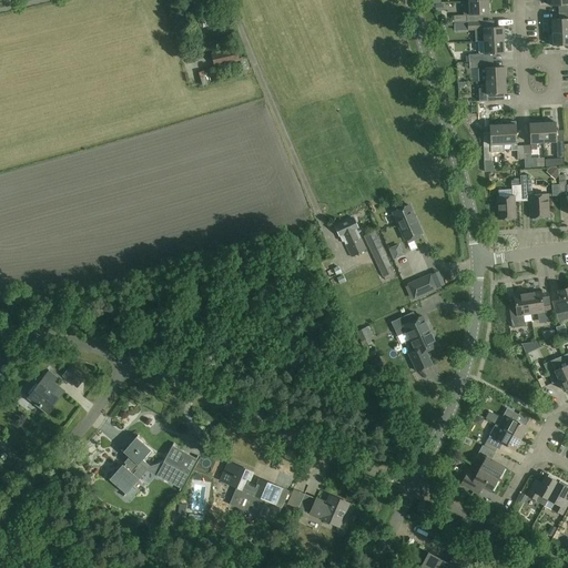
[(567,0),(549,0),(550,7),(558,6),(558,12),(567,11),(567,0)]
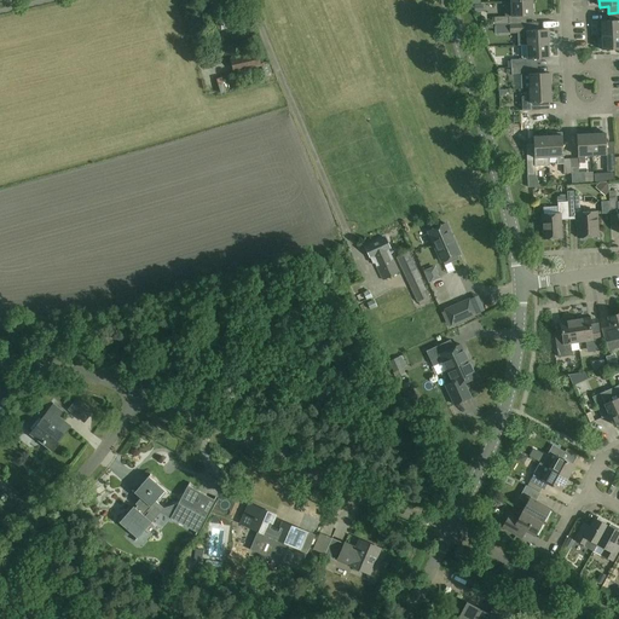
[(505,17),(495,17),(495,24),(495,25),(496,25),(509,24),(509,17),(526,16),(532,16),(532,1),(504,3),(505,17)]
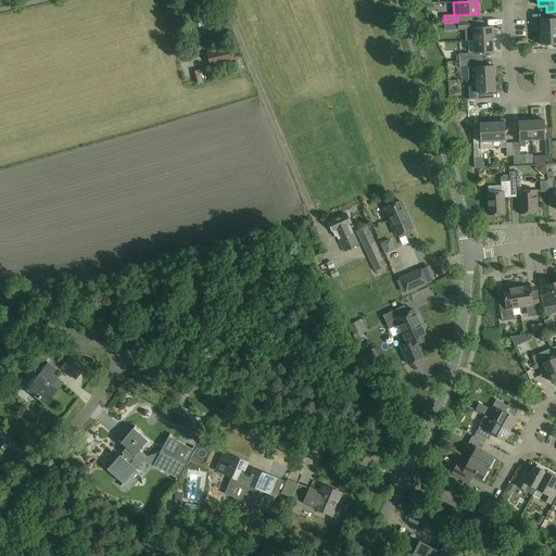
[(555,11),(546,12),(547,19),(540,20),(540,33),(555,30),(555,11)]
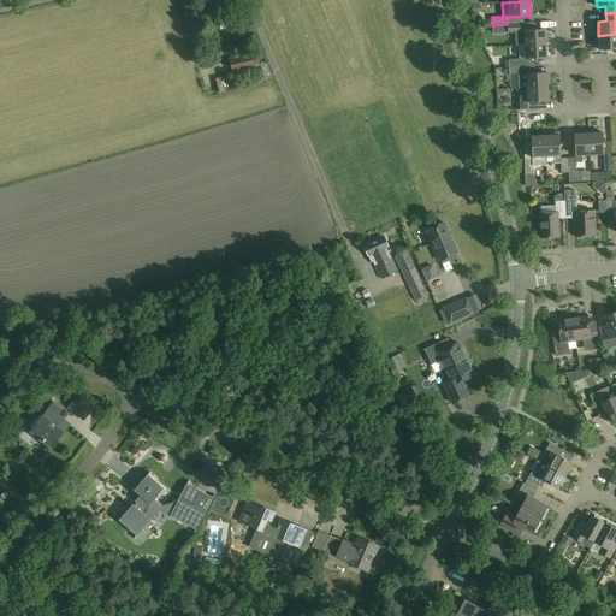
[(526,23),(507,24),(508,34),(514,33),(515,45),(517,45),(525,45),(546,43),(545,29),(527,30),(526,23)]
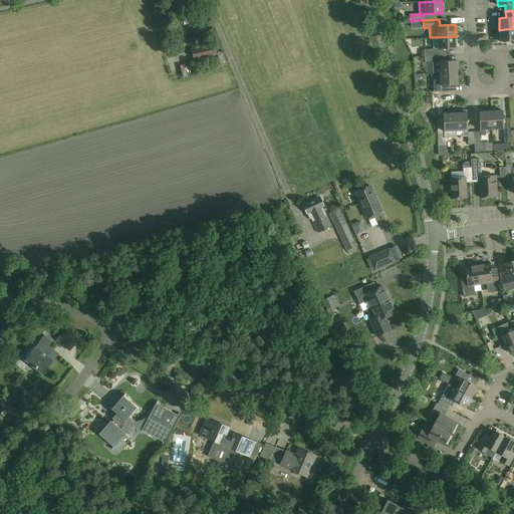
[(513,28),(499,30),(500,41),(513,40),(513,28)]
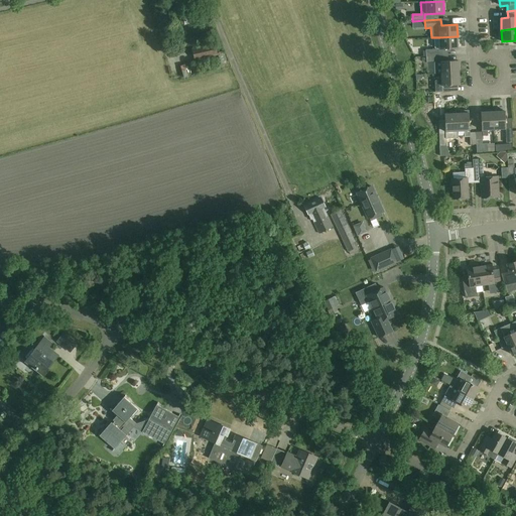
[(434,49),(426,50),(426,56),(438,55),(438,49),(448,49),(458,48),(458,36),(439,37),(433,37),(434,49)]
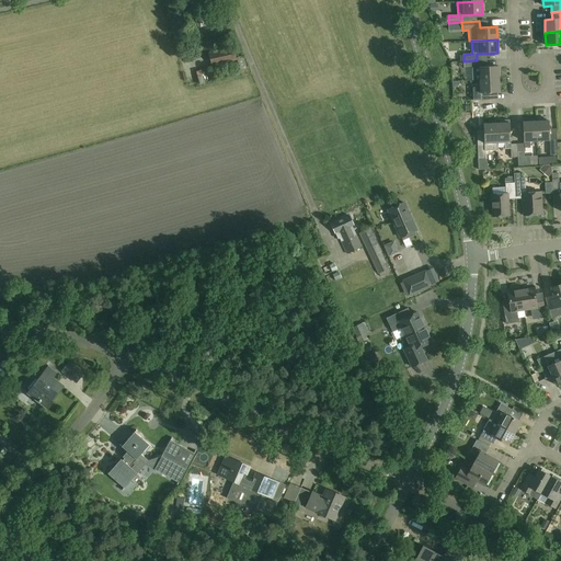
[(232,48),(210,54),(213,66),(236,60),(232,48)]
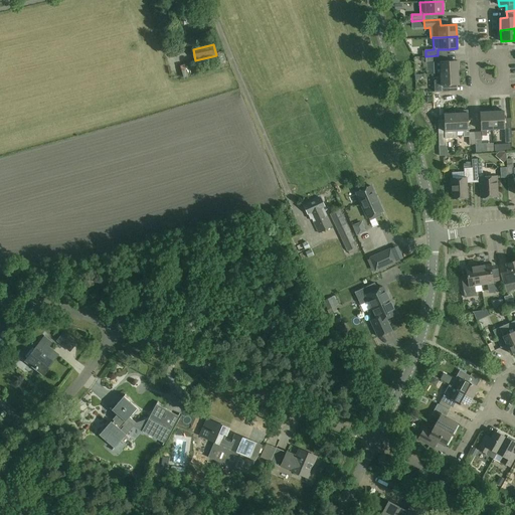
[(438,55),(425,56),(425,63),(435,62),(435,67),(435,73),(441,73),(458,72),(458,60),(438,61),(438,55)]
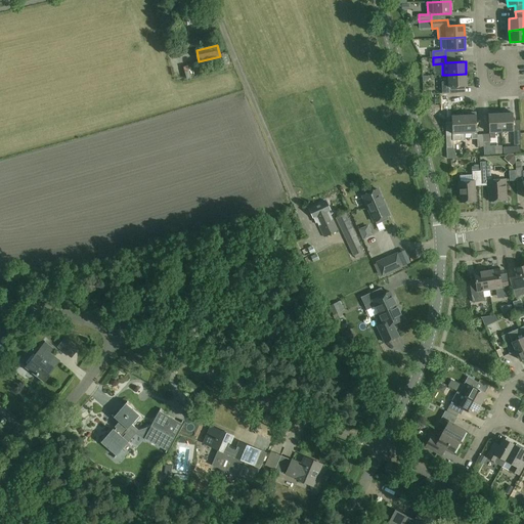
[(448,81),(442,81),(442,87),(443,93),(455,93),(455,87),(466,86),(467,86),(466,74),(448,75),(448,81)]
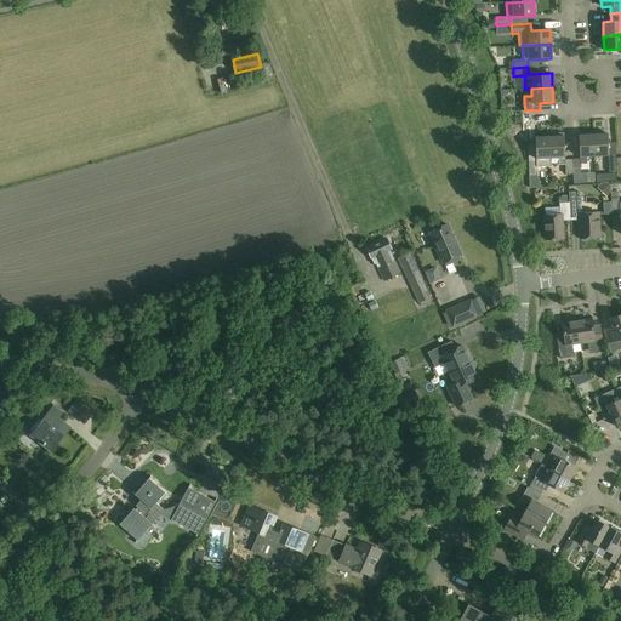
[(594,155),(593,135),(591,135),(591,131),(581,132),(582,135),(579,135),(580,159),(573,159),(573,174),(581,174),(581,164),(588,164),(587,157),(594,155)]
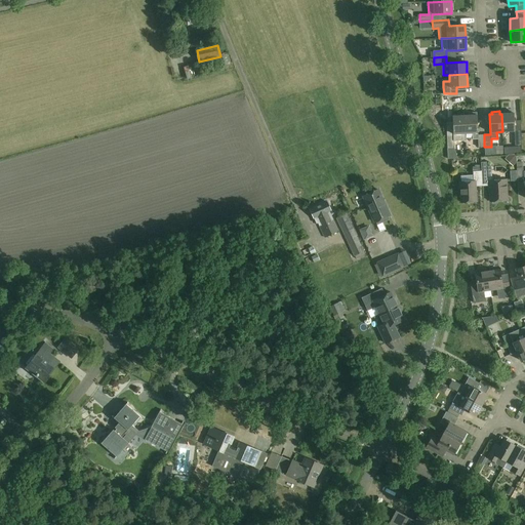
[(511,111),(503,111),(503,114),(501,114),(502,131),(515,131),(514,113),(511,113),(511,111)]
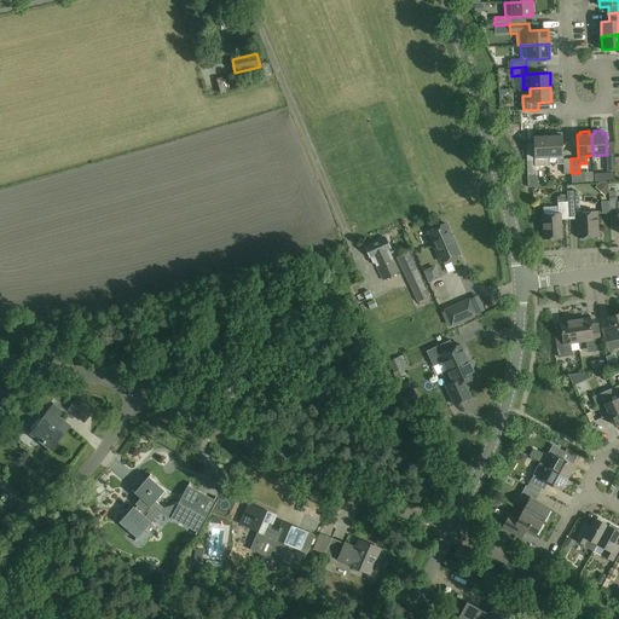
[(571,173),(571,158),(563,158),(562,132),(561,132),(561,133),(553,133),(553,136),(548,137),(549,157),(557,157),(557,165),(563,165),(565,174),(571,173)]
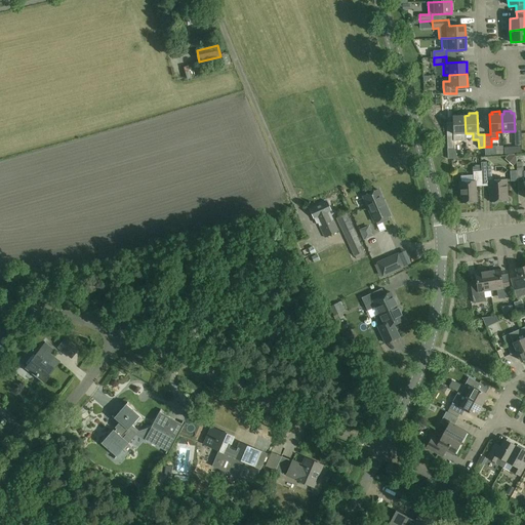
[(466,133),(465,116),(452,116),(453,134),(466,133)]
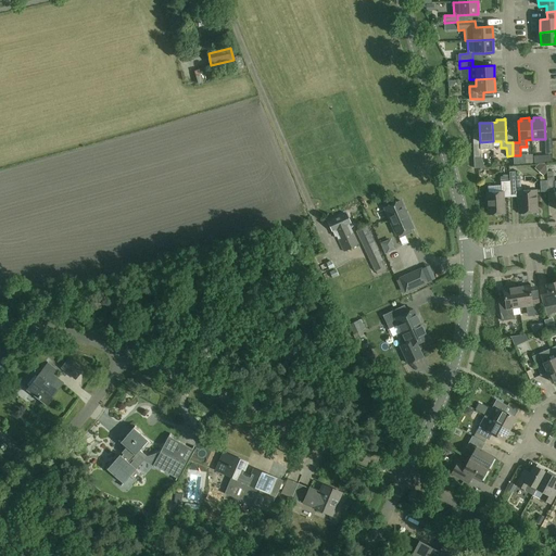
[(542,164),(544,172),(552,169),(550,162),(542,164)]
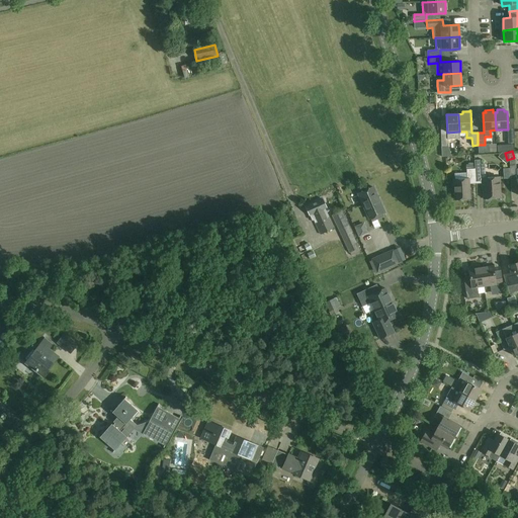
[(475,170),(476,184),(483,183),(484,198),(486,198),(487,200),(491,200),(492,198),(500,197),(499,177),(486,178),(485,164),(480,164),(480,159),(475,160),(475,162),(475,170)]
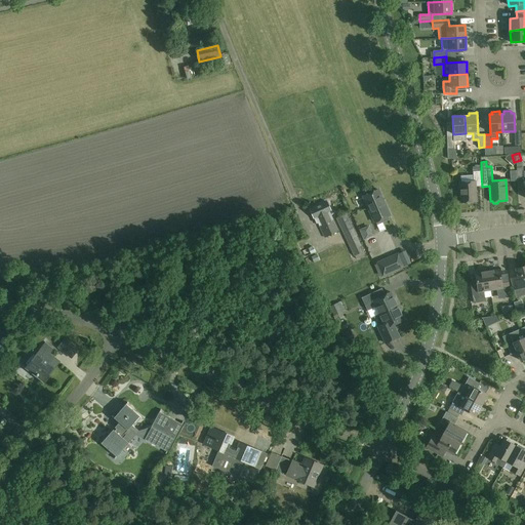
[(475,187),(482,187),(481,172),(473,172),(474,182),(460,183),(461,202),(476,201),(475,187)]
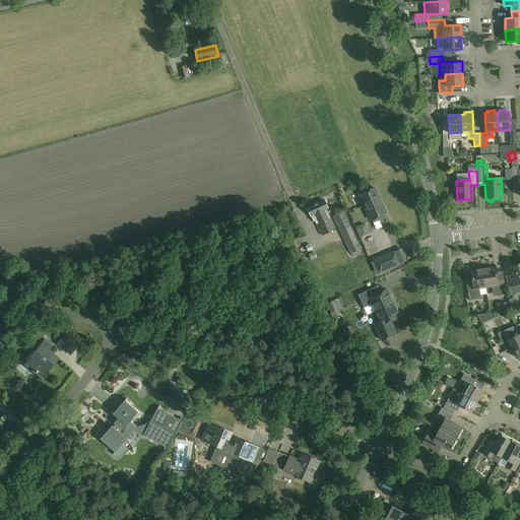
[(373,219),(374,222),(385,217),(384,214),(386,213),(375,188),(360,194),(371,220),(373,219)]
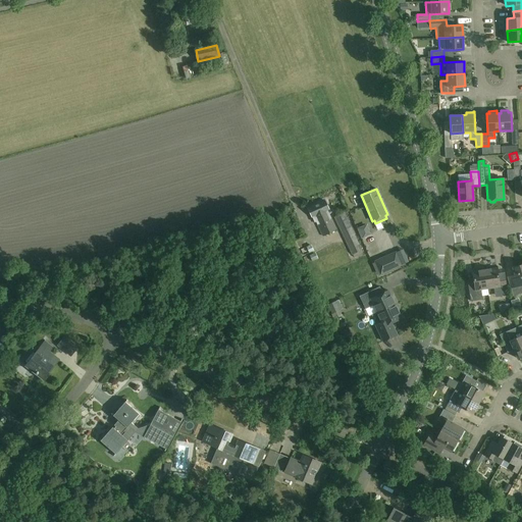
[(322,237),(335,229),(326,210),(328,209),(324,201),(307,208),(311,217),(312,216),(322,237)]
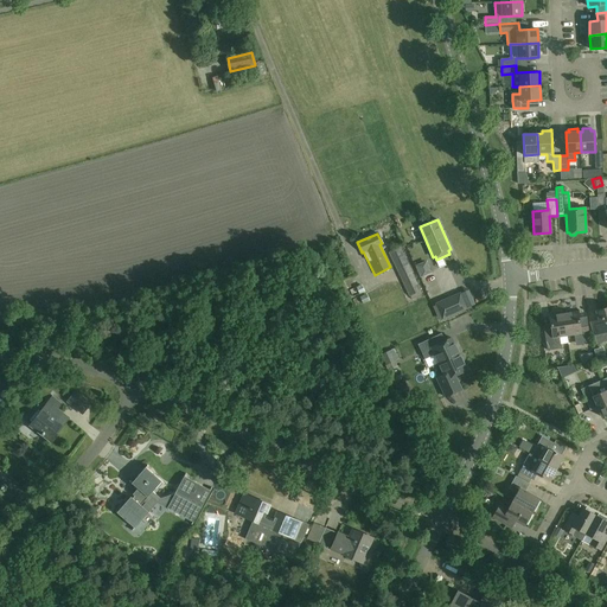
[(400,247),(389,253),(401,278),(413,272),(400,247)]
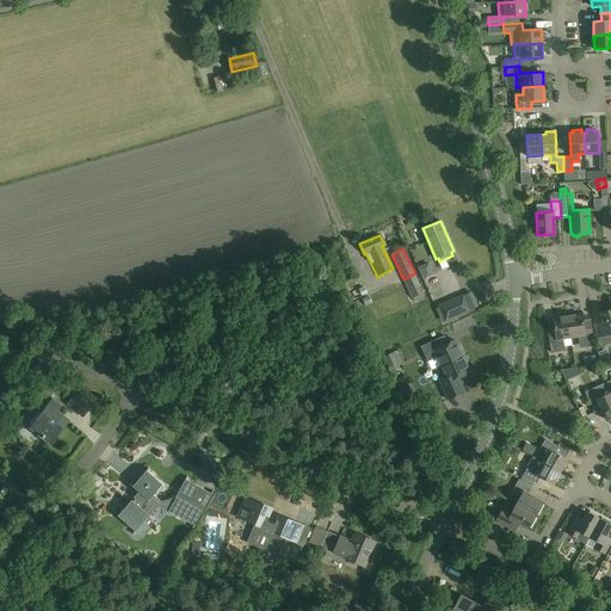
[(463,295),(439,306),(445,321),(470,310),(463,295)]
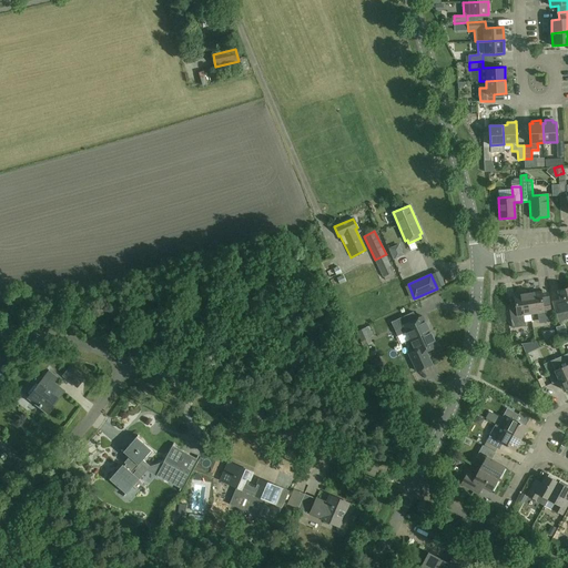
[(567,287),(558,291),(561,303),(554,305),(556,313),(558,322),(567,318),(567,287)]
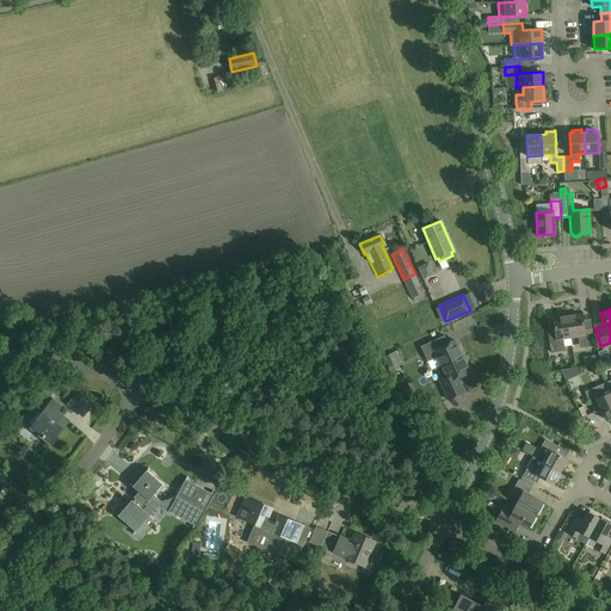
[(567,316),(571,338),(579,337),(580,347),(594,346),(592,327),(584,328),(581,314),(567,316)]
